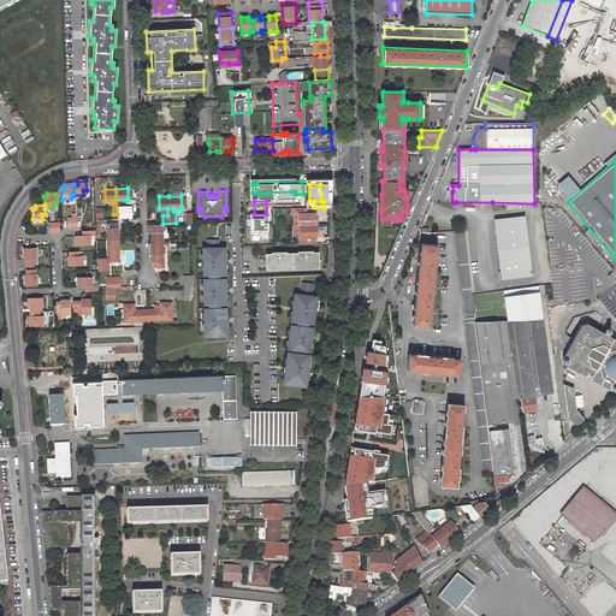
[(117,206),(117,219),(131,218),(131,206),(117,206)]
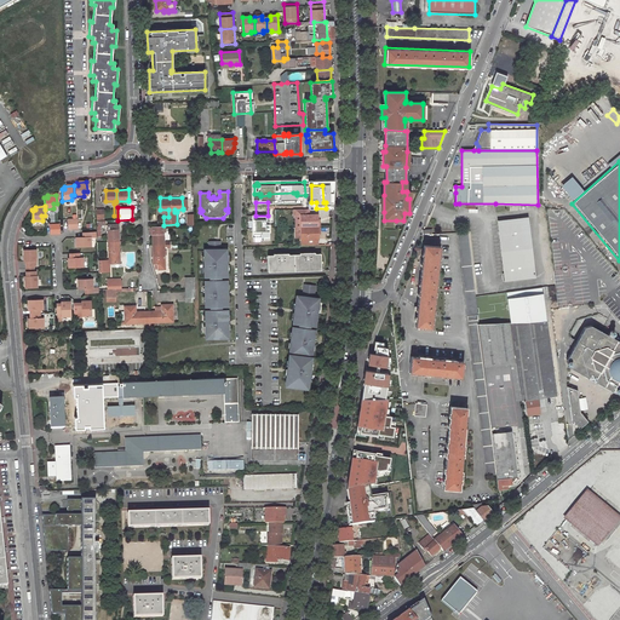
[(317,214),(309,214),(309,208),(293,210),(293,216),(296,216),(296,228),(296,240),(302,239),(302,245),(319,245),(317,239),(319,239),(317,214)]
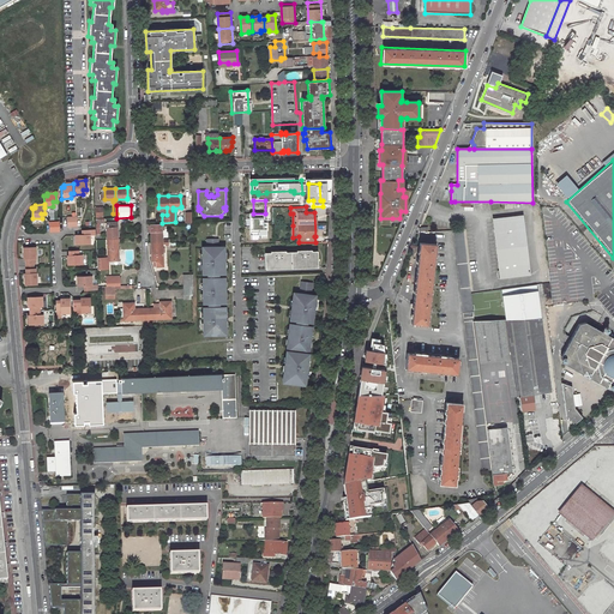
[(530,276),(523,215),(493,218),(499,280),(530,276)]
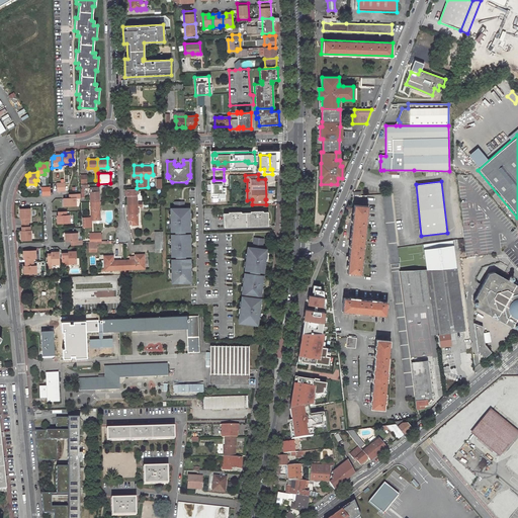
[(89,187),(90,201),(99,201),(98,189),(98,187),(89,187)]
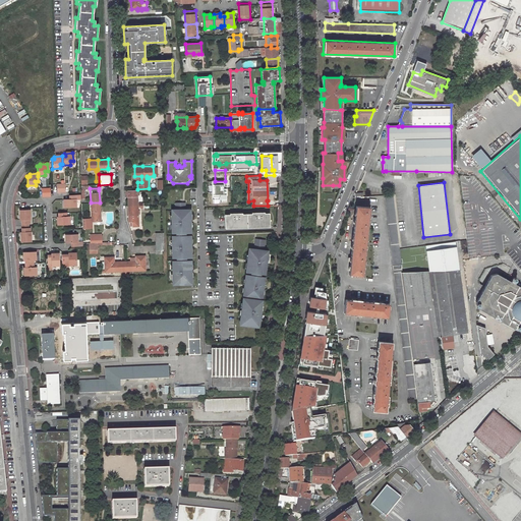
[(137,205),(136,189),(127,189),(127,205),(137,205)]
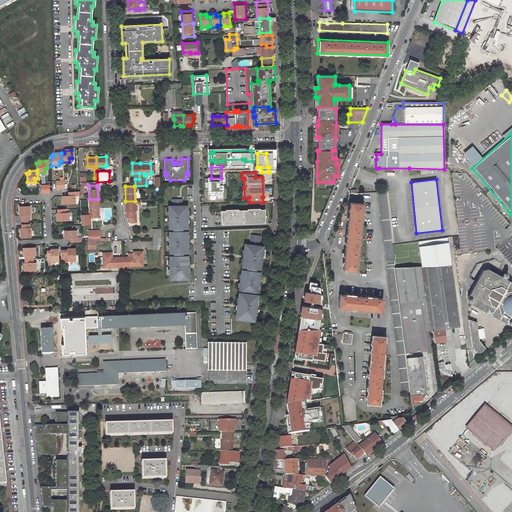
[(228,186),(204,187),(204,198),(228,197),(228,186)]
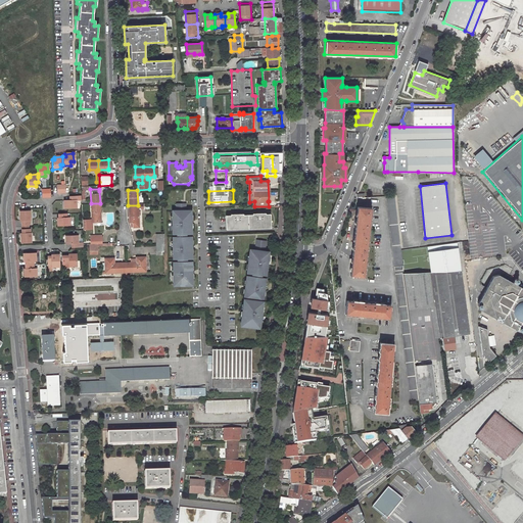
[(75,200),(80,199),(80,195),(70,196),(72,200),(62,200),(63,208),(76,207),(75,200)]
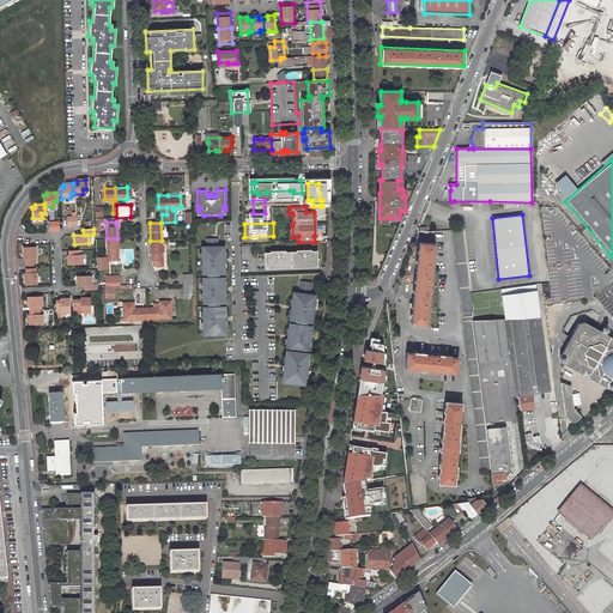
[(454,230),(463,317),(463,322),(481,471),(491,469),(486,430),(478,363),(473,320),(462,230),(454,230)]
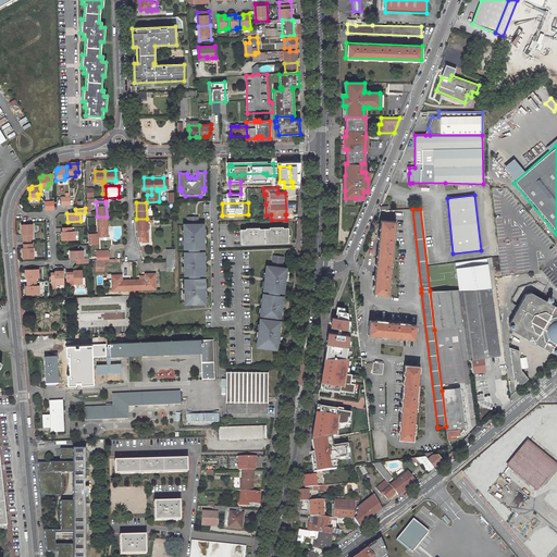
[(199,215),(188,217),(188,222),(183,222),(184,248),(188,248),(188,250),(184,250),(184,275),(189,275),(189,277),(185,277),(185,305),(207,304),(207,277),(200,277),(200,275),(207,275),(206,251),(201,250),(200,249),(207,248),(206,222),(199,222),(199,215)]
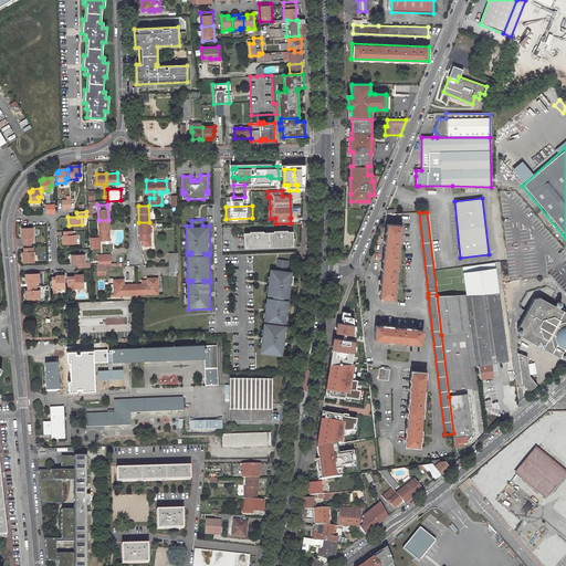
[(98,237),(87,238),(87,249),(100,248),(98,240),(108,239),(108,220),(98,220),(98,237)]
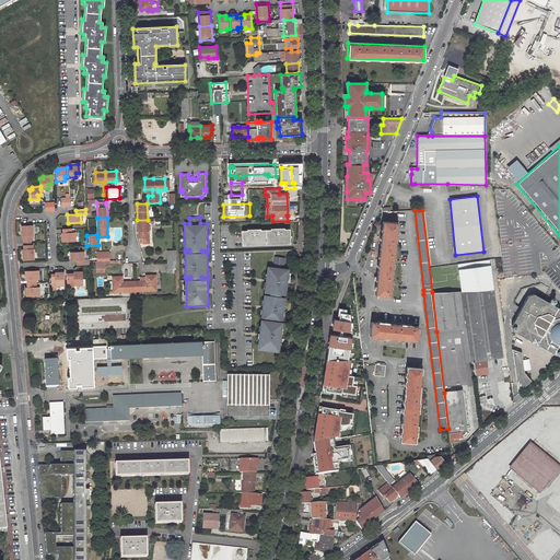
[(141,237),(148,237),(148,222),(150,222),(150,223),(153,223),(153,220),(148,220),(137,220),(138,232),(139,232),(141,232),(141,237)]
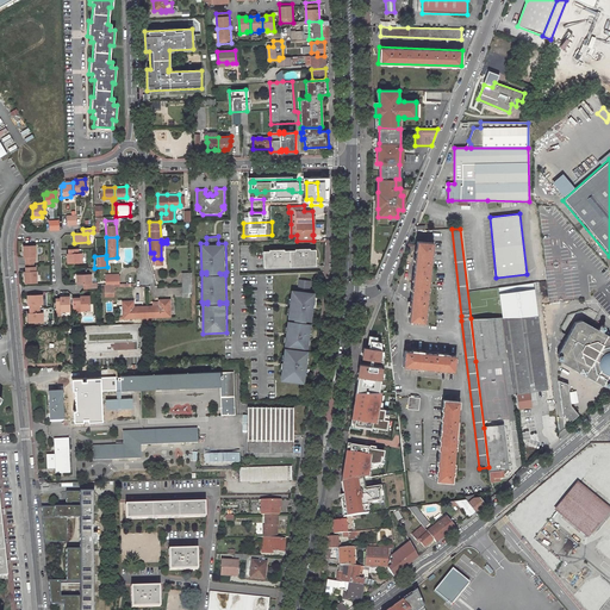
[(416,242),(408,323),(423,324),(431,243),(416,242)]
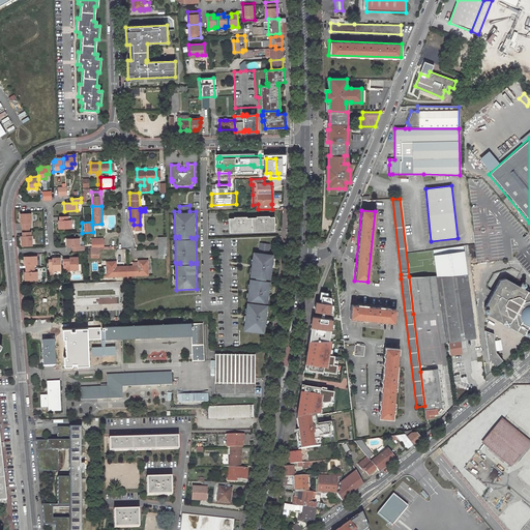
[(21,224),(21,227),(28,227),(29,227),(29,223),(30,223),(29,213),(20,213),(20,224),(21,224)]
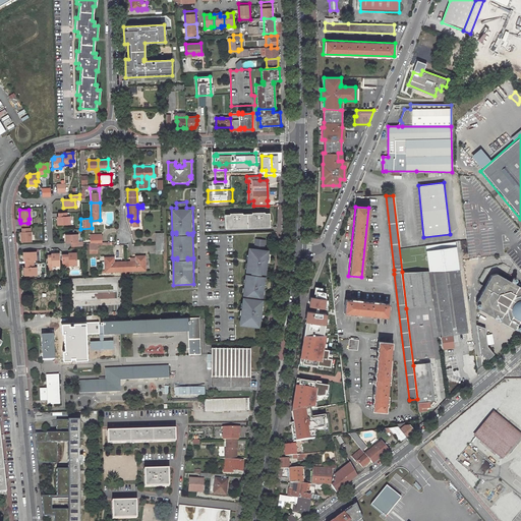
[(65,213),(57,213),(57,217),(56,217),(56,225),(68,224),(68,217),(65,217),(65,213)]
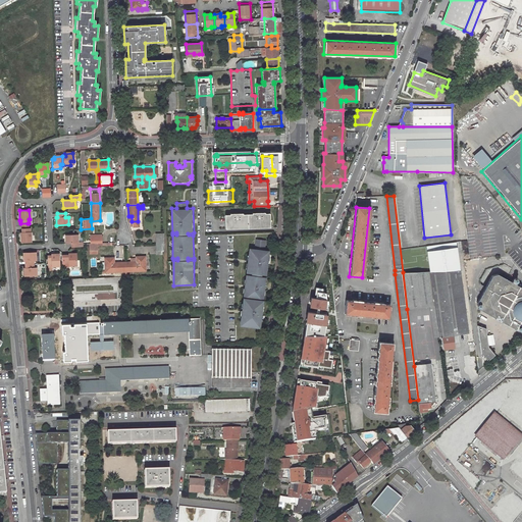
[(272,228),(271,214),(227,216),(227,229),(272,228)]
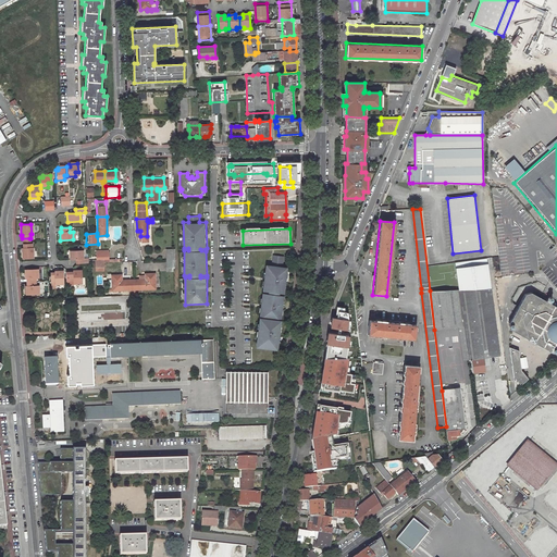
[(29,244),(22,244),(22,248),(21,248),(22,258),(32,258),(32,248),(31,244),(29,244)]
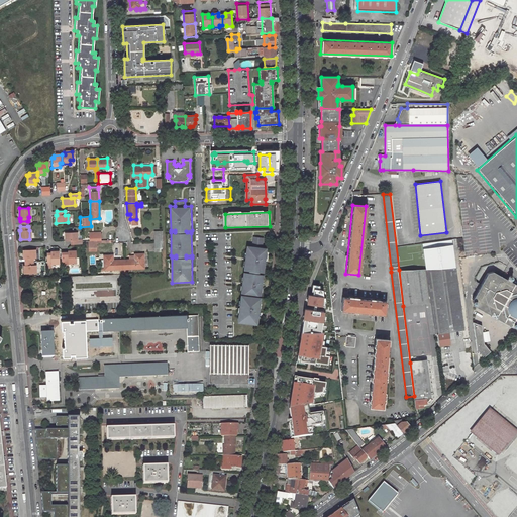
[(154,231),(154,248),(163,248),(163,230),(154,231)]
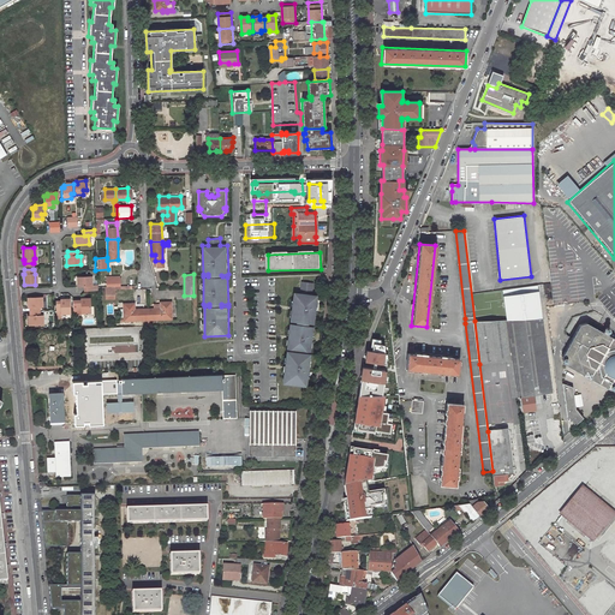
[(113,293),(113,285),(118,285),(118,280),(117,280),(117,275),(114,275),(114,276),(114,280),(111,280),(106,280),(106,285),(103,285),(103,293),(113,293)]
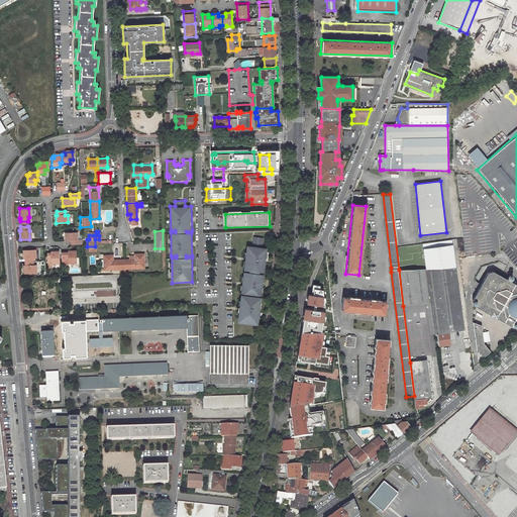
[(81,243),(81,239),(76,239),(76,232),(64,233),(64,240),(70,240),(70,244),(81,243)]
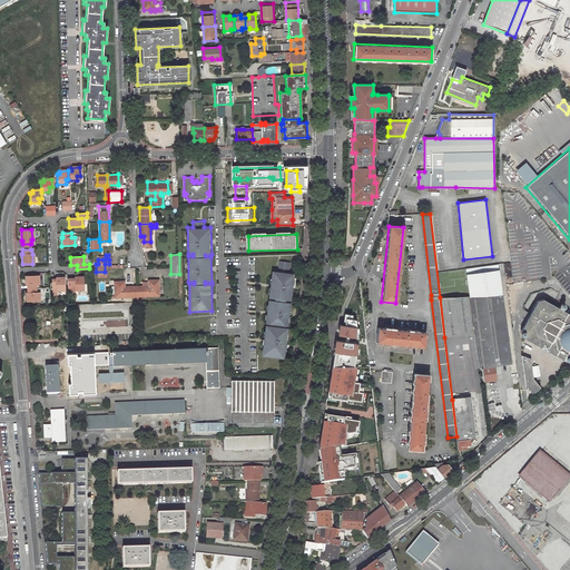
[(290,262),(278,261),(277,271),(271,271),(267,297),(273,298),(273,300),(267,300),(264,324),(259,355),(283,359),(290,302),(284,302),(284,300),(290,301),(293,273),(290,272),(290,262)]
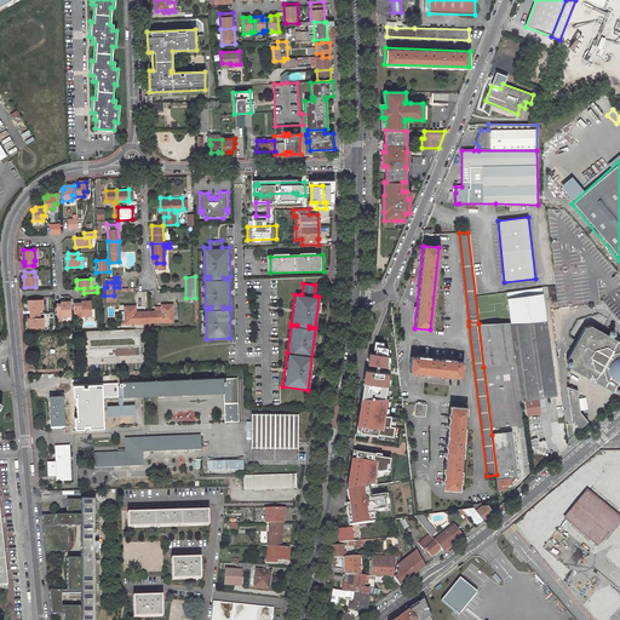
[(41,299),(27,300),(27,309),(28,309),(29,314),(38,314),(36,309),(41,309),(41,299)]
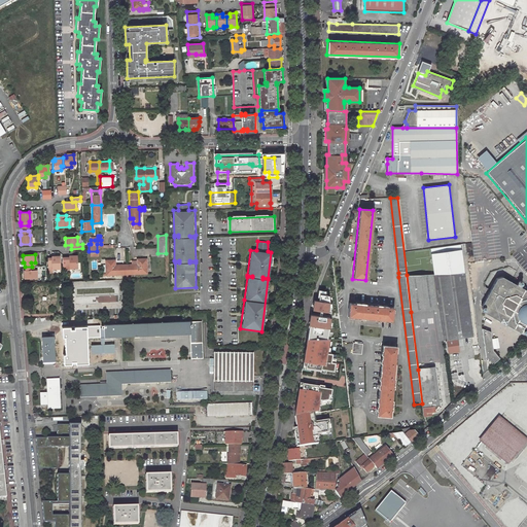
[(50,259),(47,259),(47,268),(51,268),(51,270),(59,270),(59,257),(50,258),(50,259)]
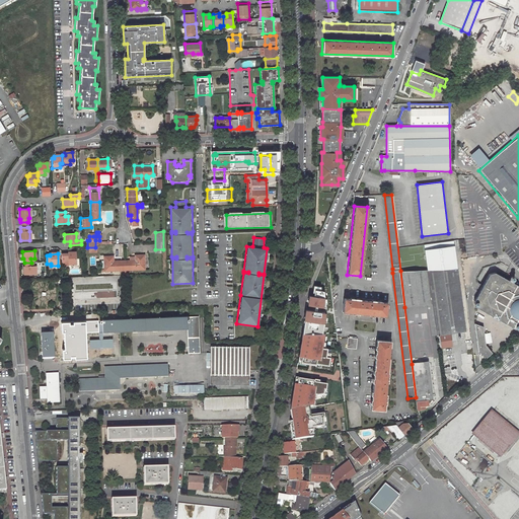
[(67,253),(67,255),(64,255),(64,264),(68,264),(68,266),(75,266),(75,253),(67,253)]
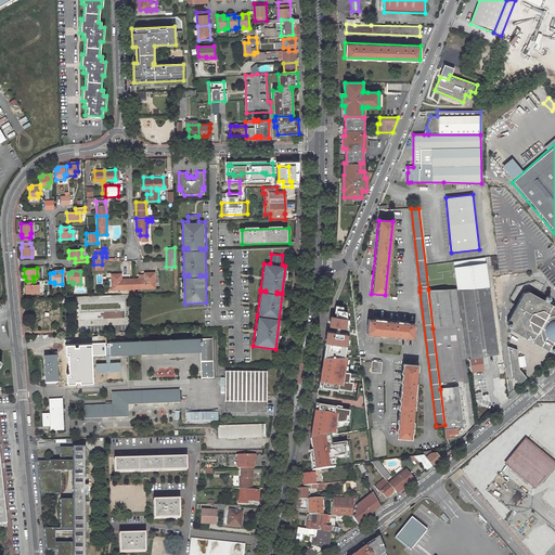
[(156,288),(155,271),(144,272),(144,274),(139,274),(139,278),(132,278),(133,289),(156,288)]
